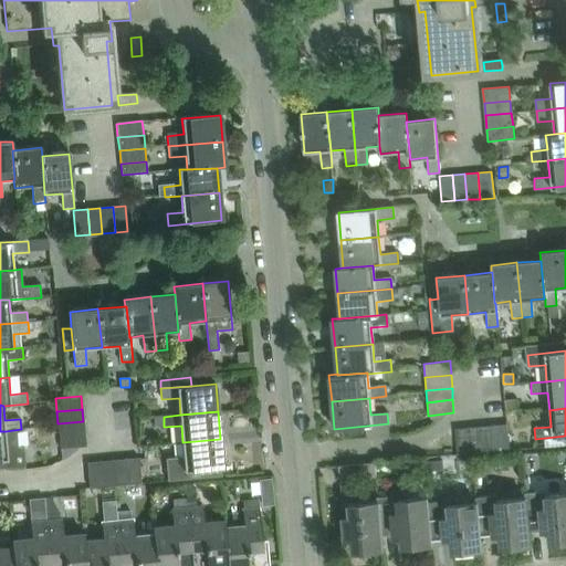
[(164,427),(163,417),(154,417),(155,428),(164,427)]
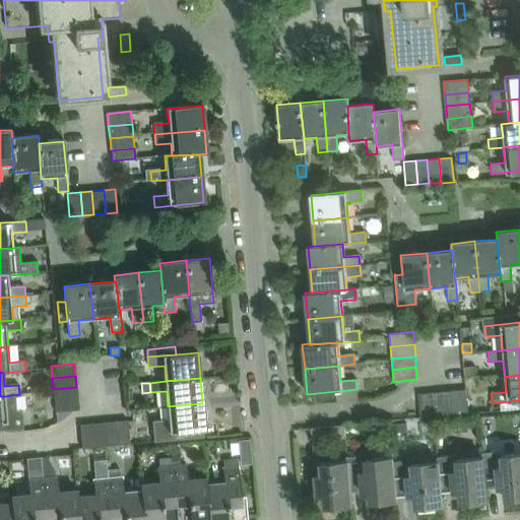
[(54,401),(77,399),(76,387),(53,389),(54,401)]
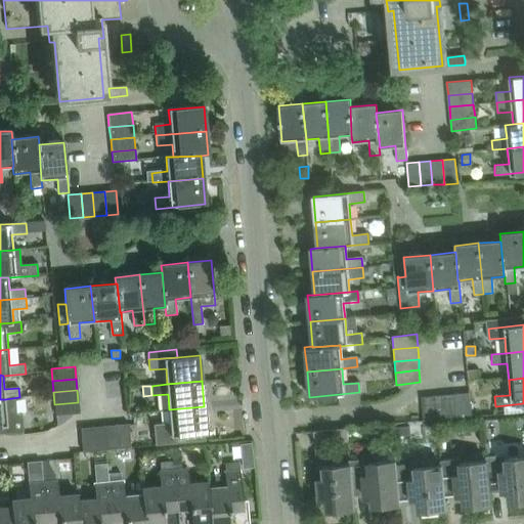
[(472,416),(470,392),(456,393),(459,418),(472,416)]
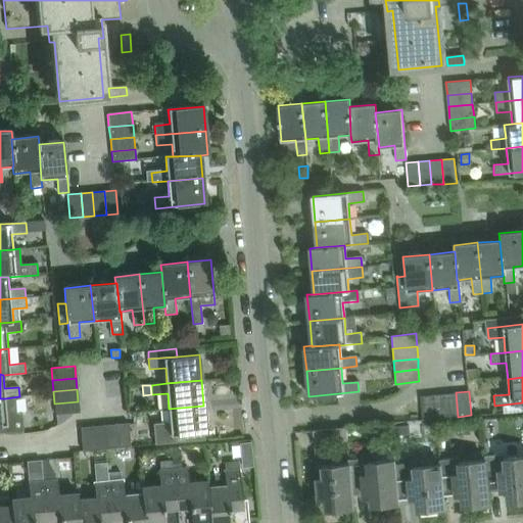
[(458,417),(456,392),(443,393),(445,418),(458,417)]
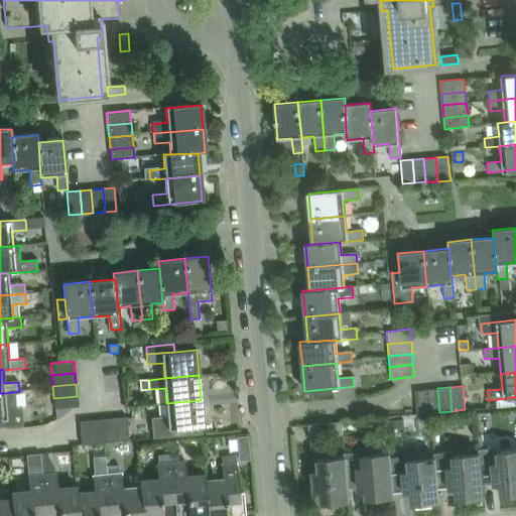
[(439,412),(437,388),(426,389),(428,413),(439,412)]
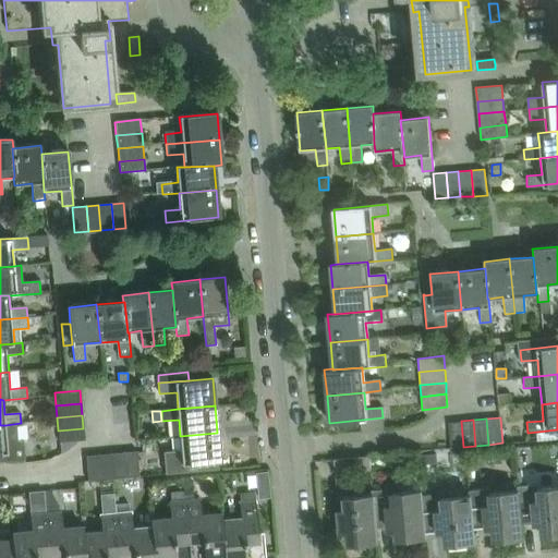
[(463,447),(461,421),(449,422),(451,448),(463,447)]
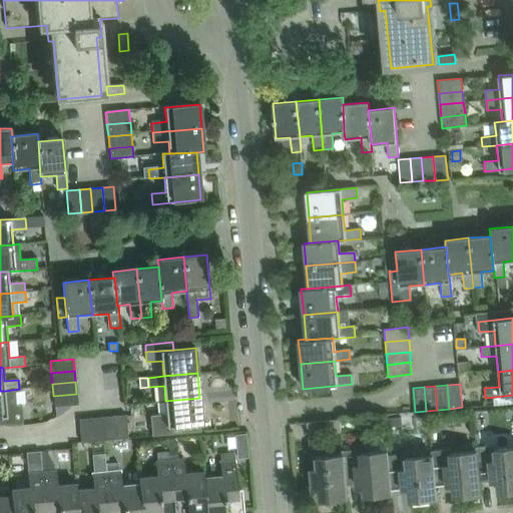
[(5,391),(0,391),(0,423),(24,421),(22,403),(17,403),(15,390),(5,391)]
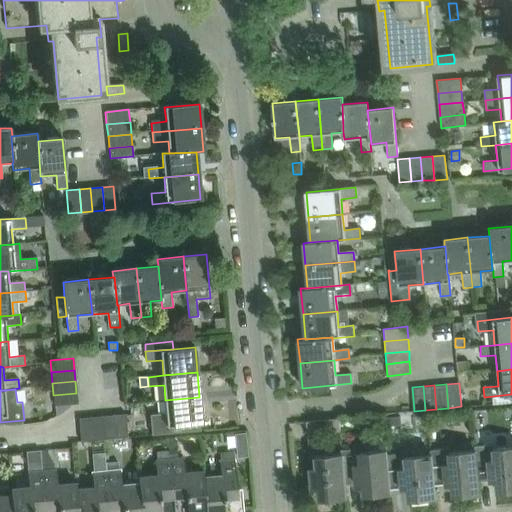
[(54,406),(77,404),(76,393),(53,395),(54,406)]
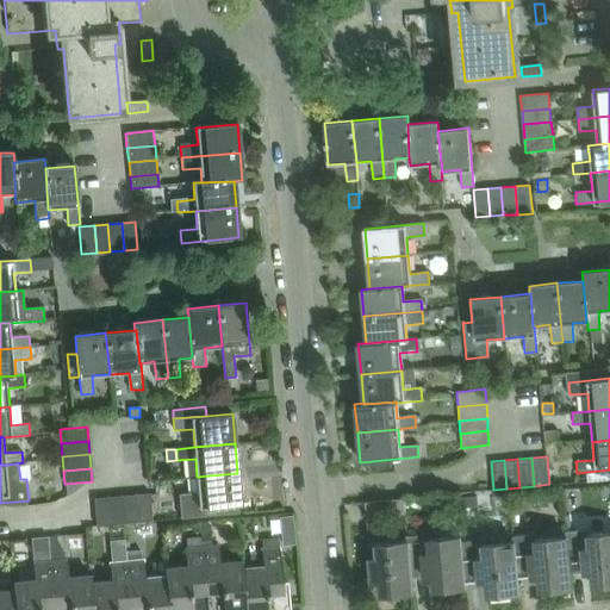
[(609,470),(587,472),(589,480),(609,478),(609,470)]
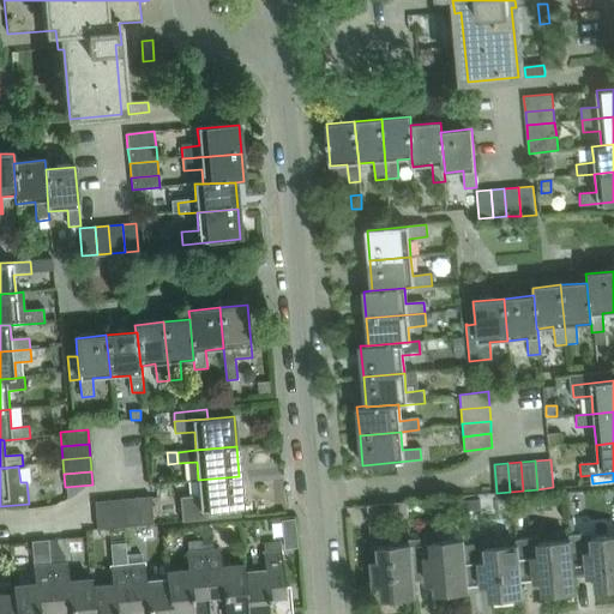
[(244,517),(239,476),(198,480),(200,499),(182,501),(184,523),(244,517)]
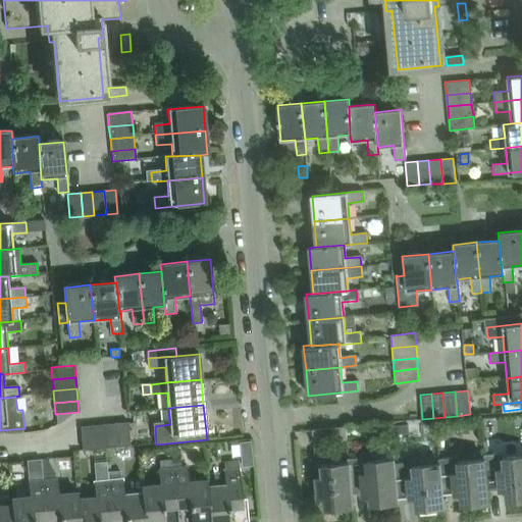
[(127,423),(115,424),(117,448),(129,447),(127,423)]
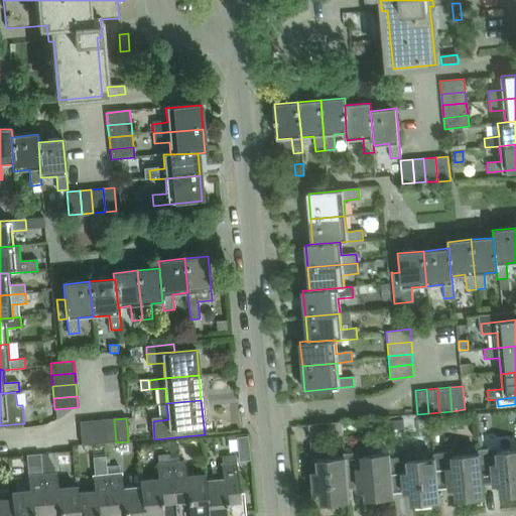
[(114,419),(103,420),(105,443),(116,442),(114,419)]
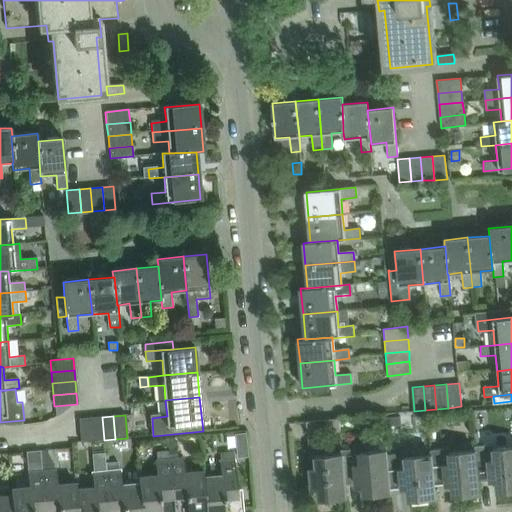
[(400,416),(385,417),(386,425),(401,425),(400,416)]
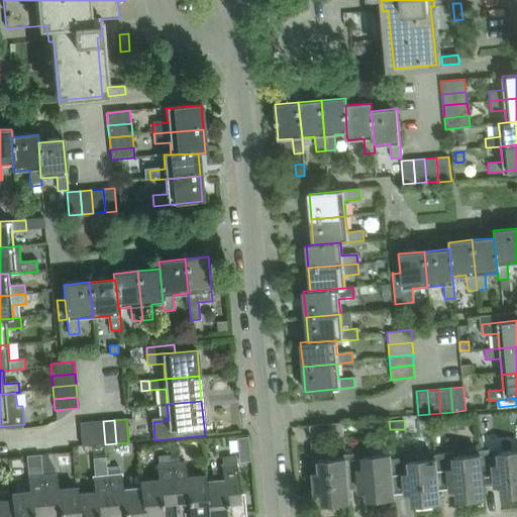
[(103,421),(91,422),(93,445),(105,444),(103,421)]
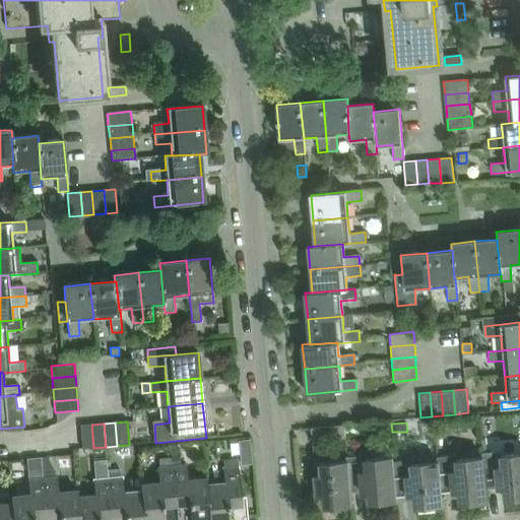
[(80,426),(82,449),(93,448),(91,425),(80,426)]
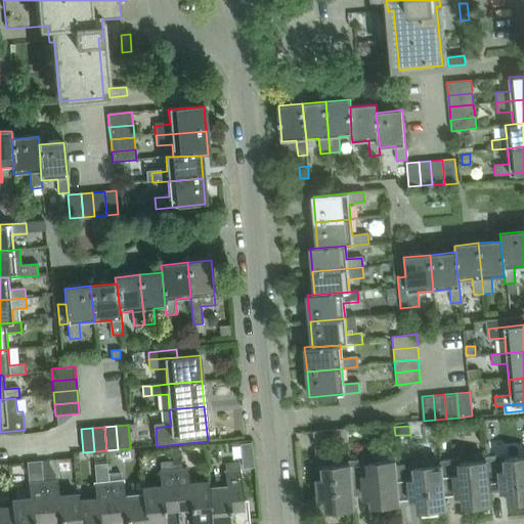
[(347,428),(313,431),(314,444),(349,441),(347,428)]
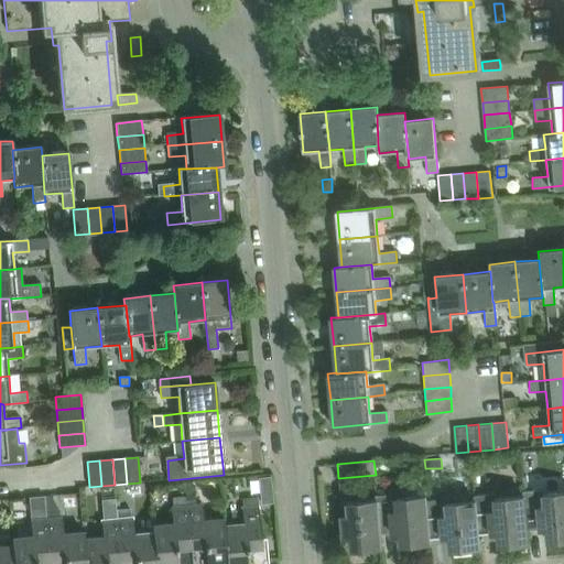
[(523,492),(528,544),(529,544),(528,532),(542,530),(543,543),(563,541),(563,492),(543,496),(542,490),(523,492)]
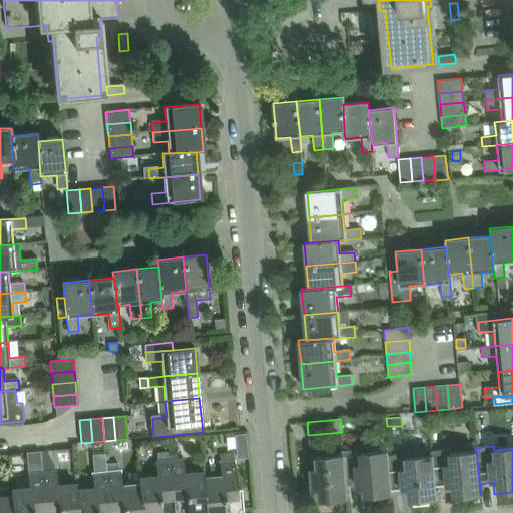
[(431,457),(435,499),(436,499),(435,488),(453,486),(454,497),(480,495),(476,448),(475,448),(475,452),(449,455),(449,451),(430,452),(431,457)]
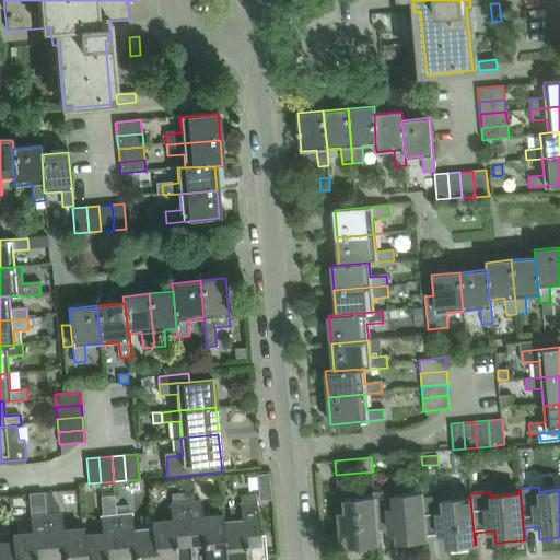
[(394,490),(372,492),(377,545),(378,545),(377,532),(396,529),(397,544),(427,540),(427,537),(423,499),(422,493),(394,496),(394,490)]
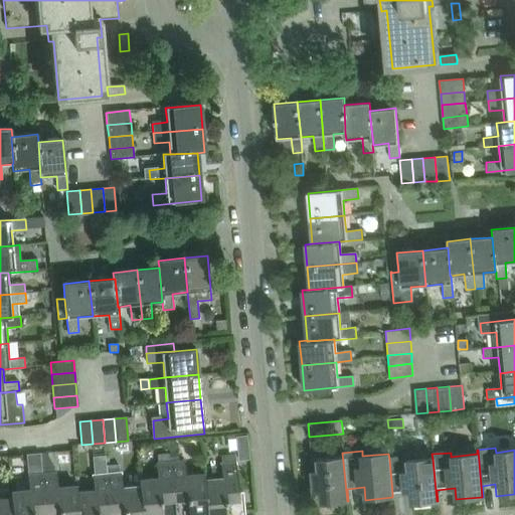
[(177,453),(170,454),(170,456),(171,465),(178,464),(177,453)]
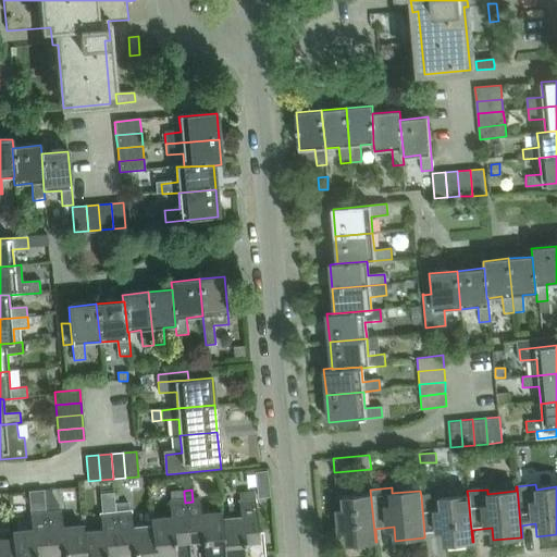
[(347,544),(375,542),(370,490),(370,495),(336,498),(339,532),(346,531),(347,544)]
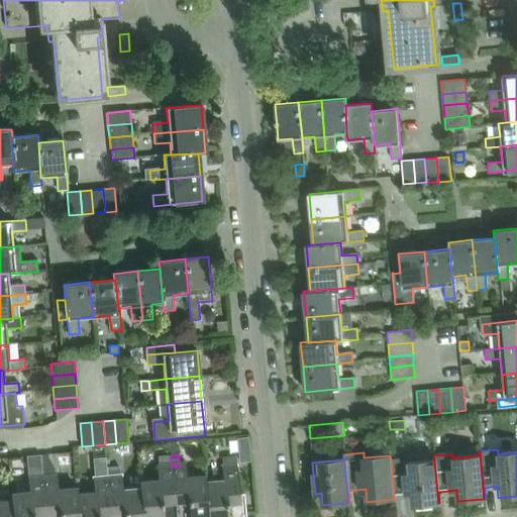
[(171,457),(159,458),(159,468),(172,467),(171,457)]
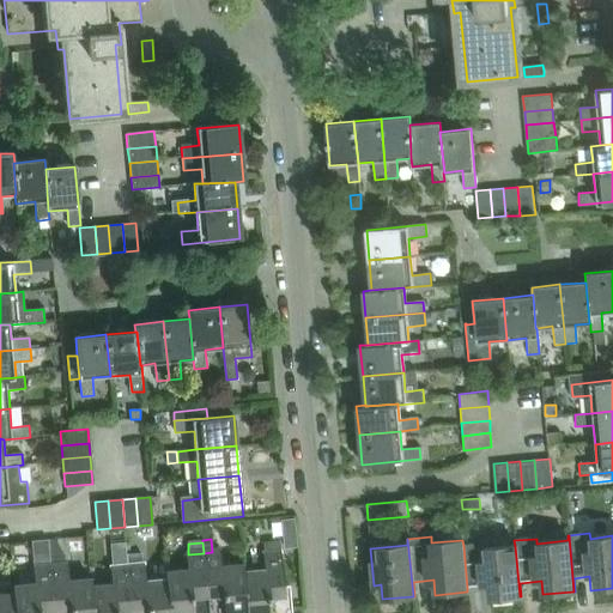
[(279,542),(263,544),(265,553),(279,552),(280,552),(279,542)]
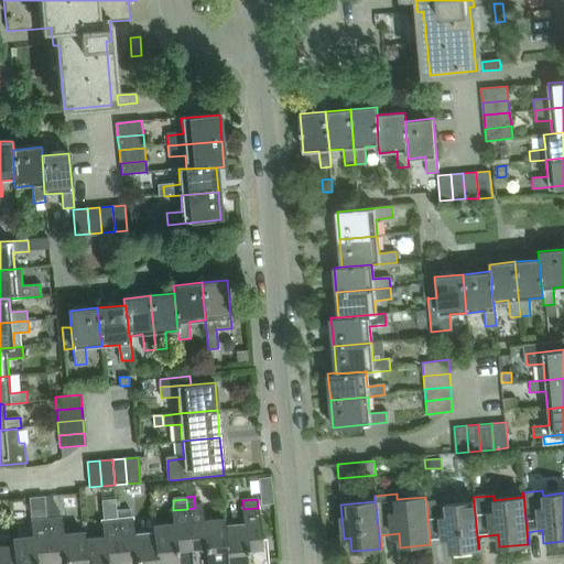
[(449,551),(478,549),(474,502),(445,505),(445,500),(426,502),(430,541),(448,539),(449,551)]
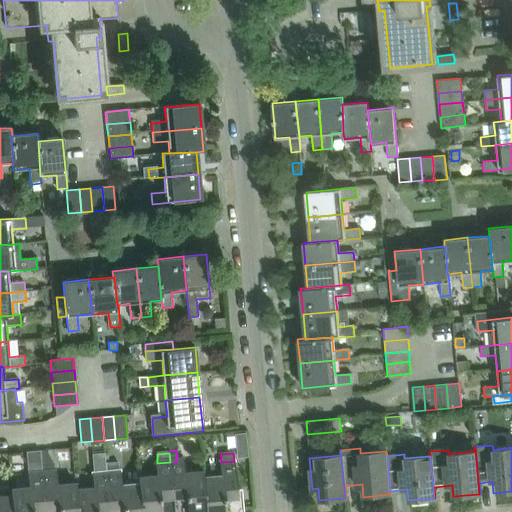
[(205,511),(202,473),(185,474),(183,460),(177,461),(170,462),(173,498),(186,496),(187,511),(205,511)]
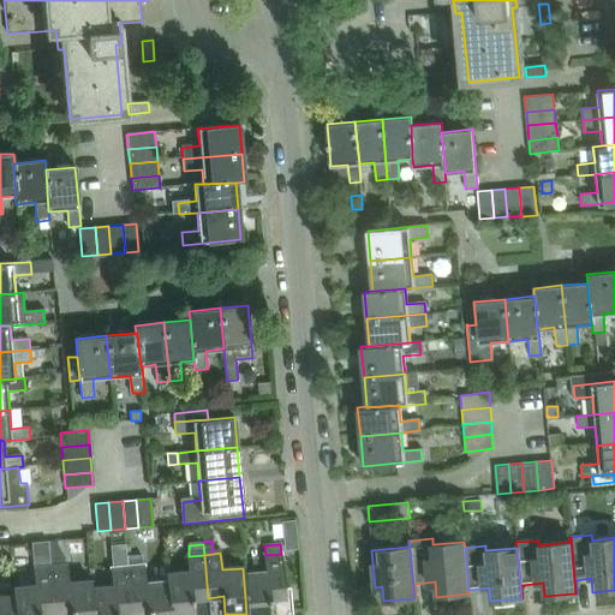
[(243,568),(246,614),(270,614),(269,602),(286,601),(281,554),(280,554),(266,555),(264,555),(267,573),(245,575),(244,568),(243,568)]
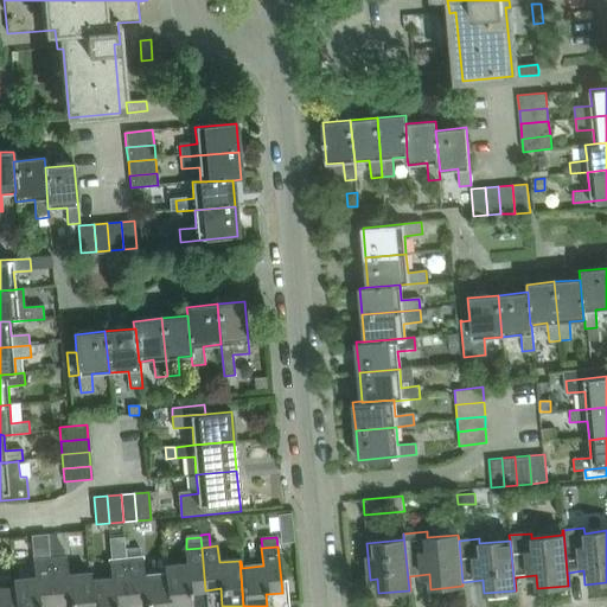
[(165,568),(167,606),(191,606),(190,592),(205,590),(202,548),(186,549),(185,549),(186,566),(165,568)]
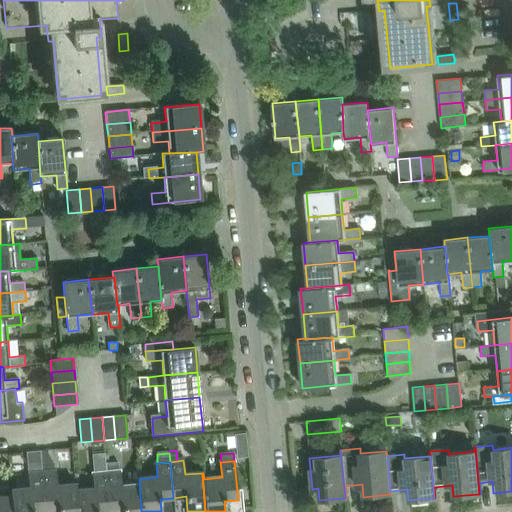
[(117,463),(105,464),(105,466),(106,473),(118,472),(117,463)]
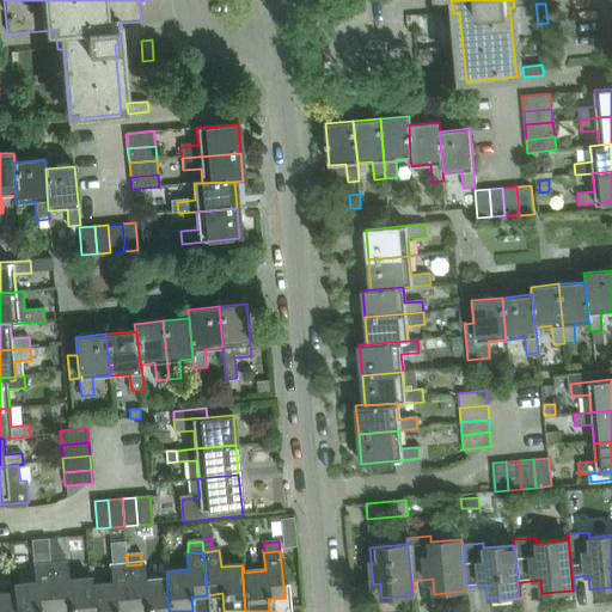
[(126,557),(112,558),(112,567),(127,565),(126,557)]
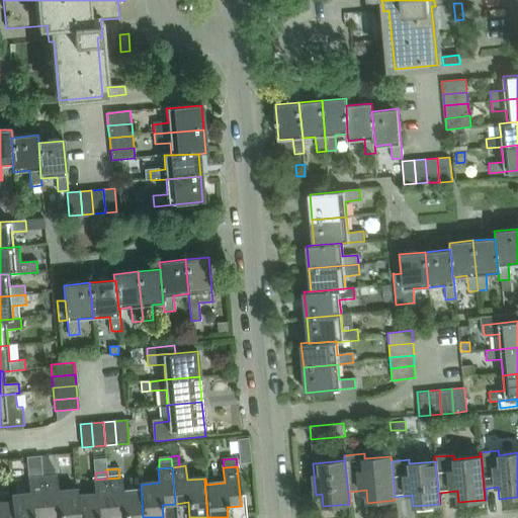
[(79,517),(78,496),(77,490),(59,492),(58,478),(42,479),(46,515),(59,514),(59,517),(79,517)]
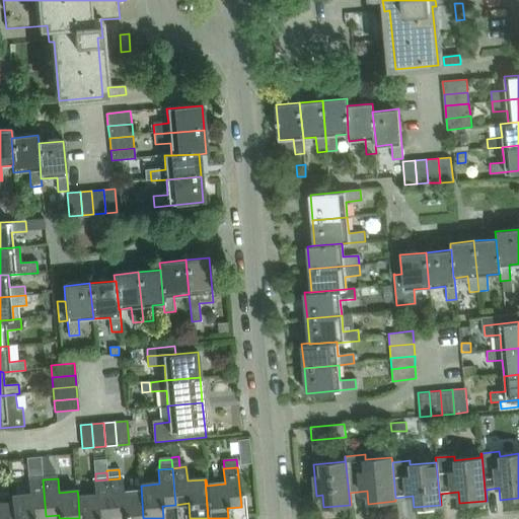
[(124,516),(124,518),(143,518),(141,486),(140,486),(140,492),(124,493),(123,478),(120,478),(107,479),(110,517),(124,516)]
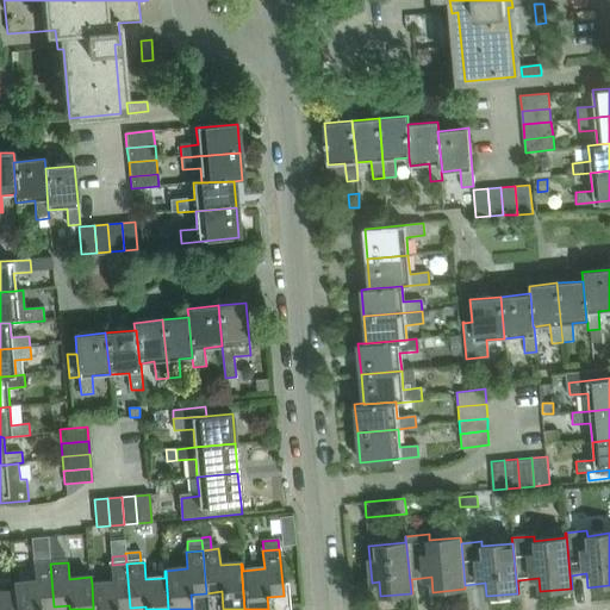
[(13,584),(16,609),(38,609),(38,608),(54,607),(50,564),(35,565),(36,582),(13,584)]
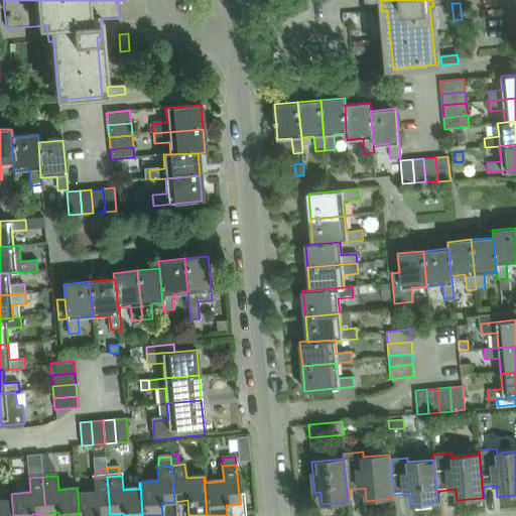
[(78,494),(79,515),(97,515),(110,514),(107,477),(95,478),(94,478),(95,493),(78,494)]
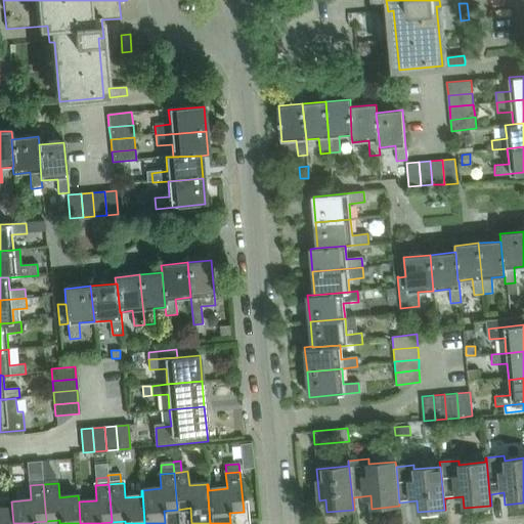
[(0,523),(13,523),(11,501),(10,501),(10,508),(0,509),(0,523)]
